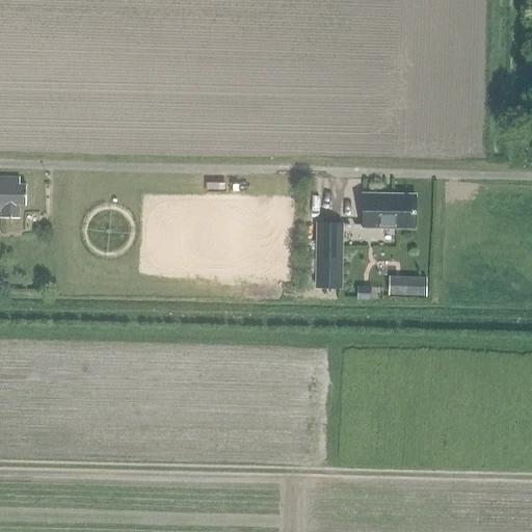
[(26,206),(26,187),(20,187),(20,179),(0,178),(0,210),(1,211),(1,219),(19,219),(20,206),(26,206)]
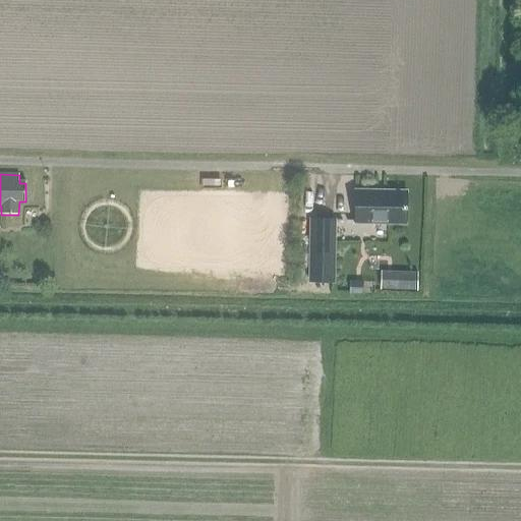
[(355,191),(355,224),(406,225),(406,192),(355,191)]
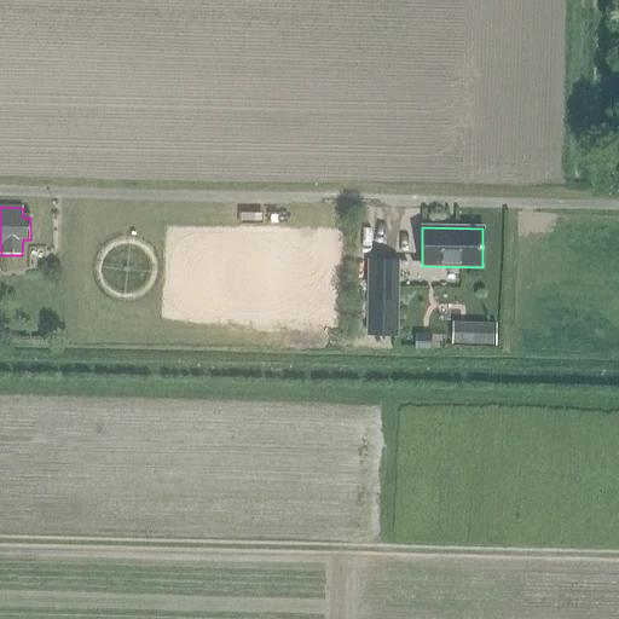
[(398,336),(399,260),(369,259),(366,335),(398,336)]
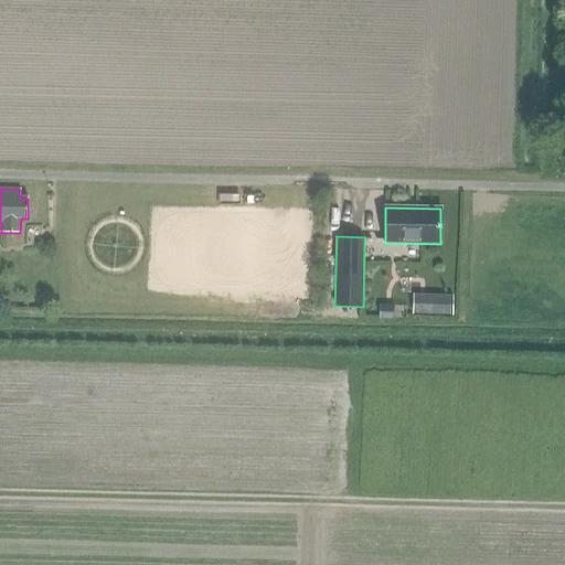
[(427,295),(426,315),(452,316),(452,296),(427,295)]
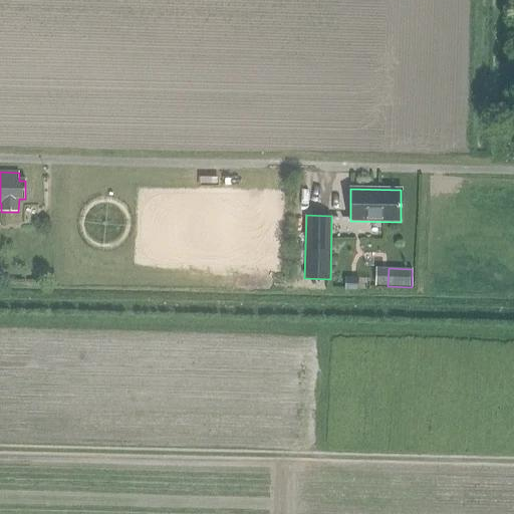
[(345,278),(345,291),(358,291),(358,278),(345,278)]
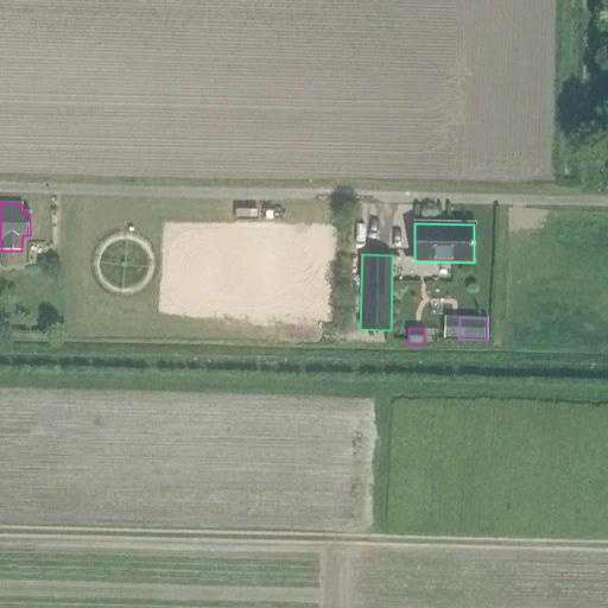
All buildings are outlined.
